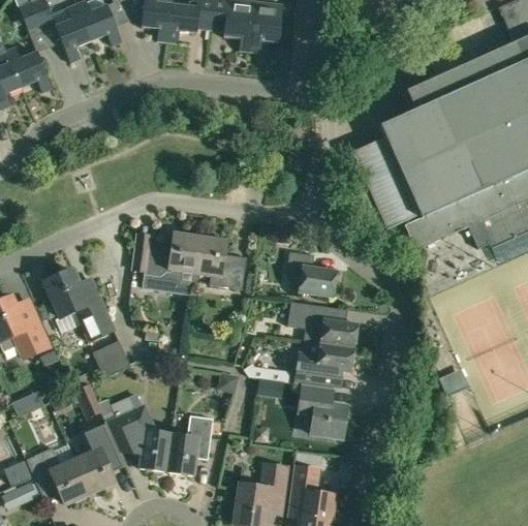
[(16,0),(18,4),(19,4),(29,29),(41,24),(31,0),(29,0),(16,0)]
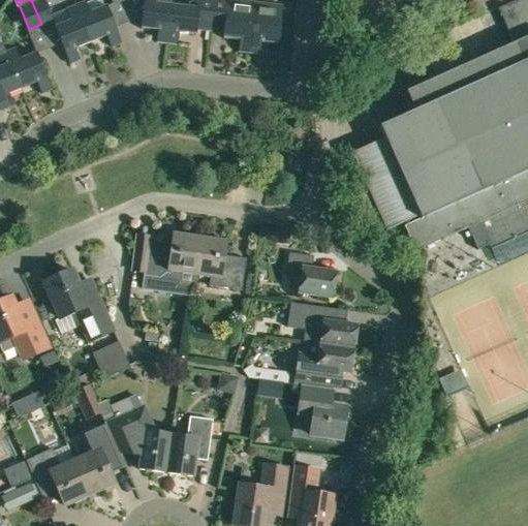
[(31,0),(41,24),(54,20),(45,0),(31,0)]
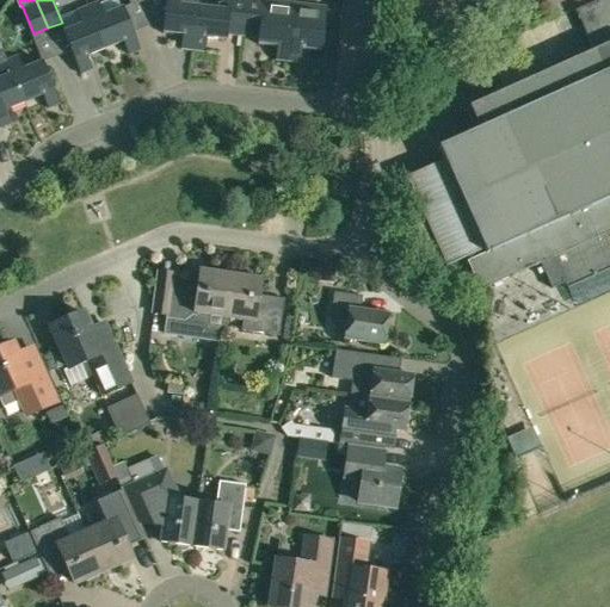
[(88,1),(105,44),(123,37),(129,51),(141,45),(124,2),(104,11),(100,0),(92,0),(88,1)]
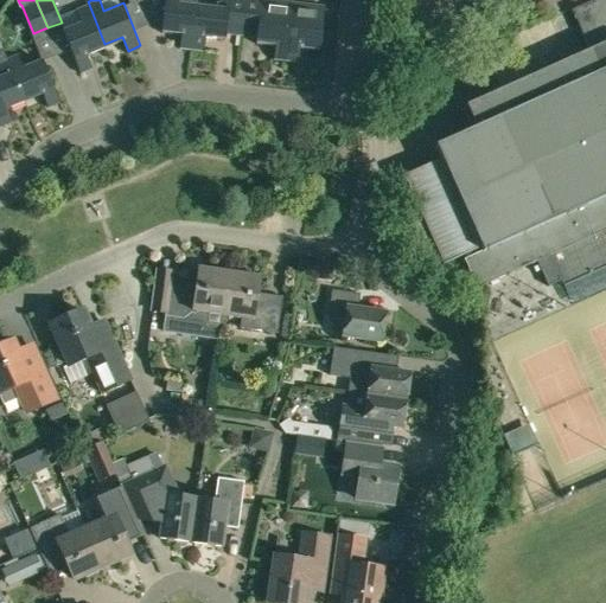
[(192,47),(197,2),(177,0),(165,0),(161,30),(183,32),(180,46),(192,47)]
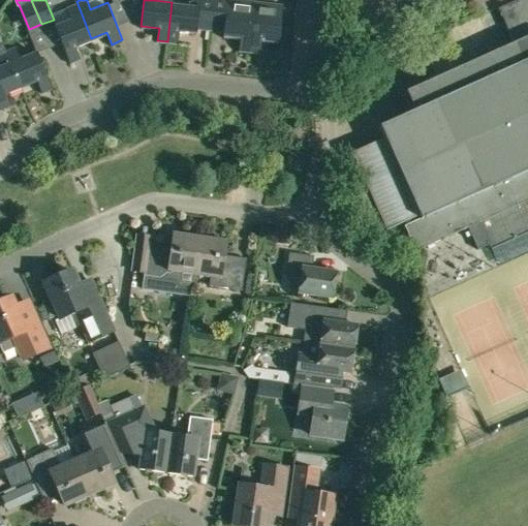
[(172,2),(167,41),(178,42),(179,30),(196,32),(197,26),(210,28),(214,0),(189,0),(188,4),(172,2)]
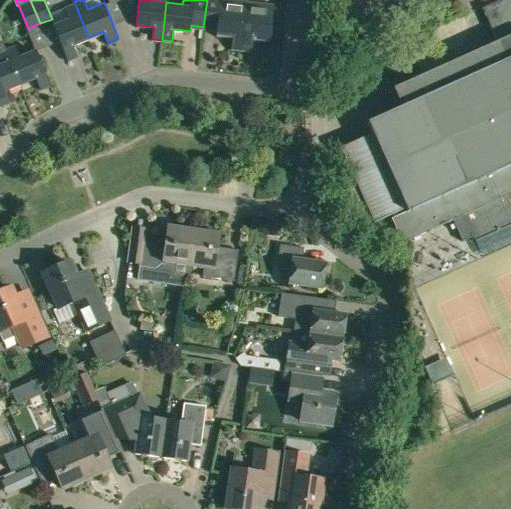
[(207,0),(203,27),(217,28),(216,34),(233,36),(231,48),(241,49),(247,0),(207,0)]
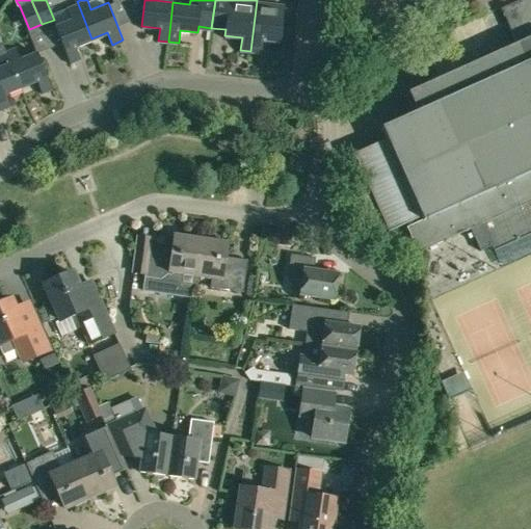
[(257,0),(250,51),(261,52),(262,40),(281,42),(285,3),(264,0),(257,0)]
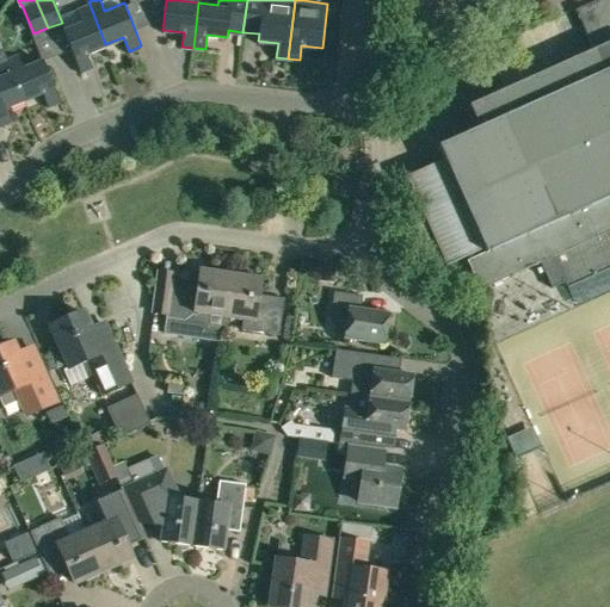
[(609,233),(608,229),(609,229),(609,0),(589,0),(577,6),(595,47),(470,101),(480,124),(438,142),(444,156),(406,173),(419,202),(402,209),(427,266),(444,259),(447,262),(485,246),(486,248),(468,256),(481,286),(542,259),(554,285),(565,279),(568,286),(609,266),(609,233)]
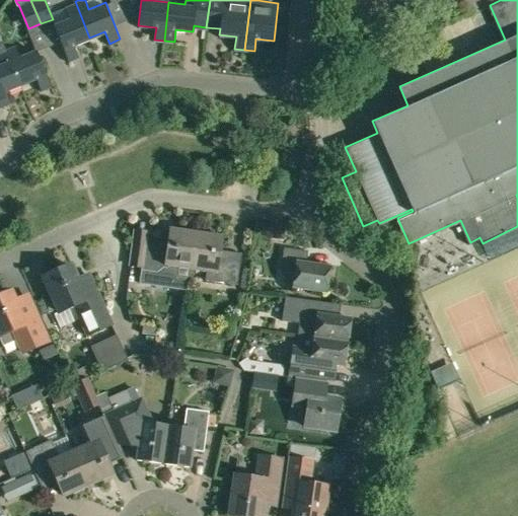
[(89,38),(75,1),(65,5),(70,17),(54,23),(68,60),(78,56),(74,45),(89,38)]
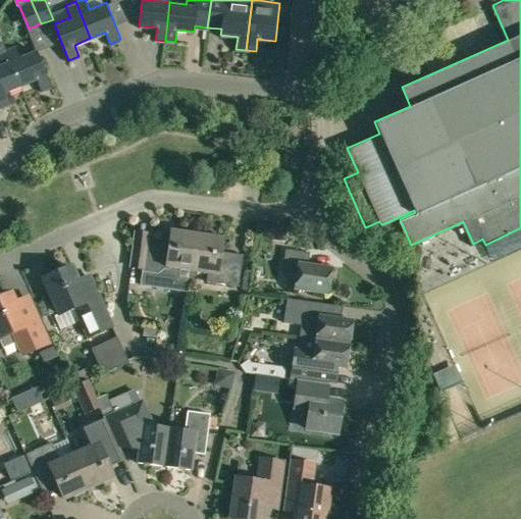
[(21,84),(6,48),(1,34),(0,33),(0,105),(11,101),(6,90),(21,84)]
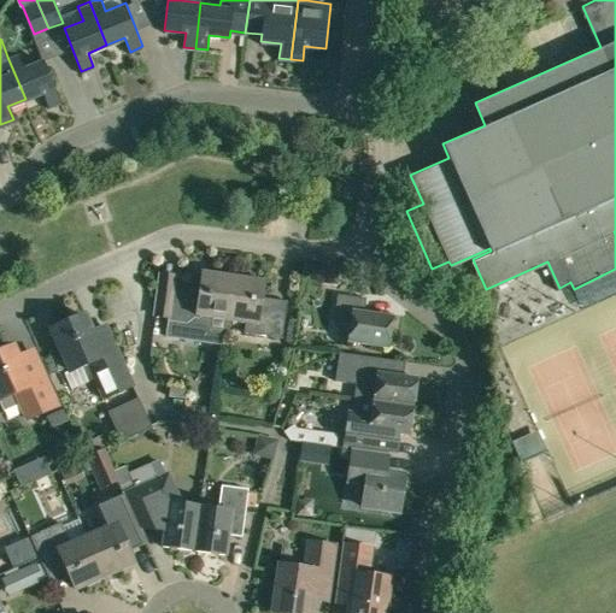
[(25,99),(44,92),(48,105),(60,100),(42,57),(24,65),(18,52),(7,57),(25,99)]
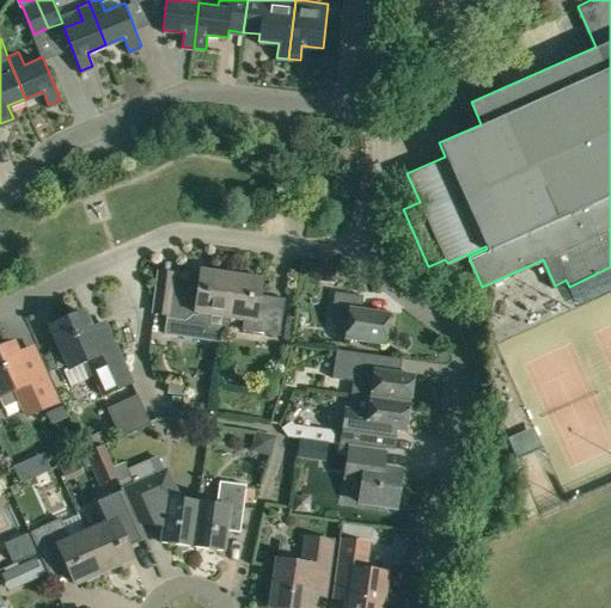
[(156,301),(154,311),(169,313),(167,318),(165,332),(222,339),(224,330),(226,315),(232,271),(201,268),(199,284),(175,281),(173,280),(171,302),(156,301)]
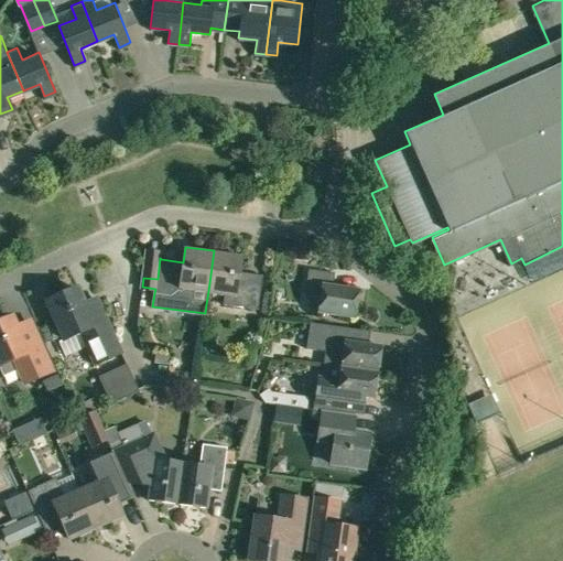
[(214,250),(208,291),(226,293),(224,303),(259,308),(263,273),(240,270),(242,255),(214,250)]
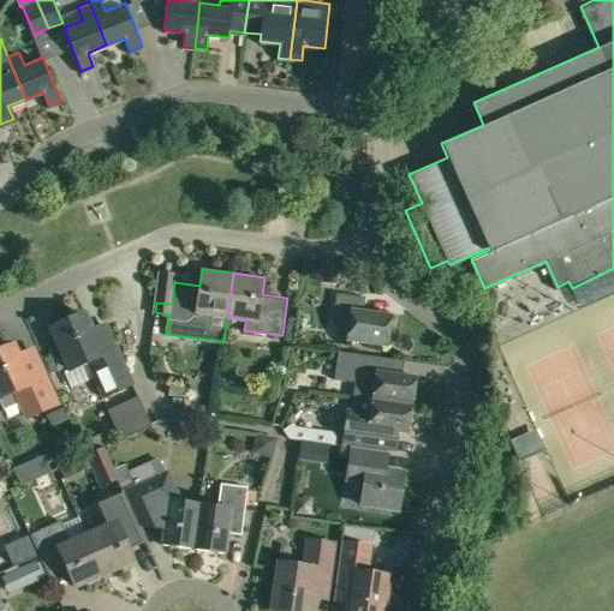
[(388,343),(393,313),(364,310),(365,295),(338,292),(333,319),(350,322),(347,337),(388,343)]
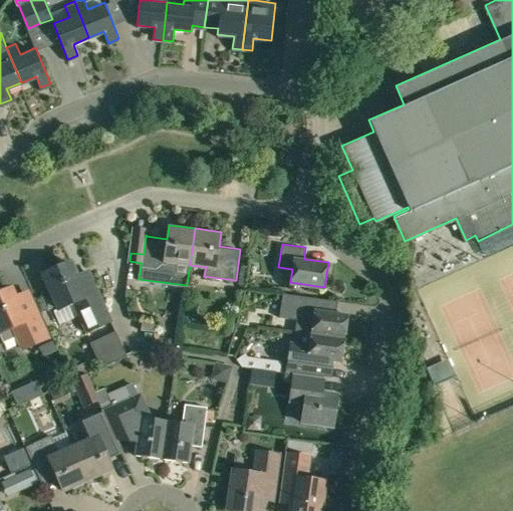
[(54,309),(60,322),(80,313),(86,329),(111,318),(89,268),(76,274),(70,260),(43,272),(58,307),(54,309)]
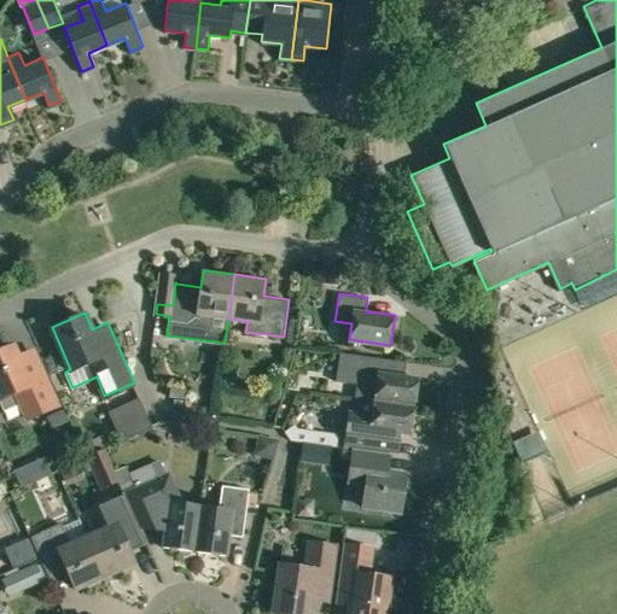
[(0,398),(5,408),(22,401),(28,416),(58,403),(34,348),(18,355),(13,344),(0,349),(0,398)]
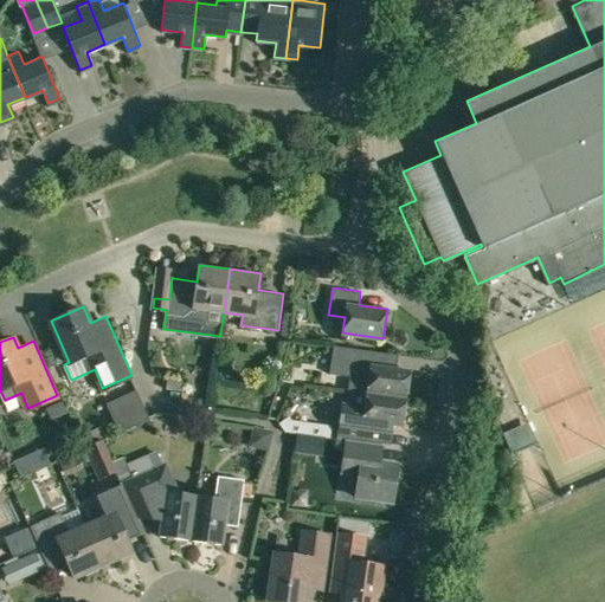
[(367,392),(406,397),(410,369),(374,364),(377,350),(334,344),(330,371),(349,375),(347,388),(349,388),(367,392)]
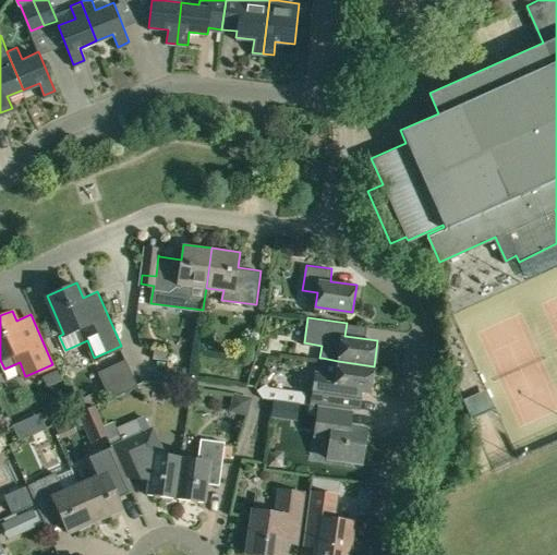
[(170,359),(171,348),(155,346),(154,357),(170,359)]
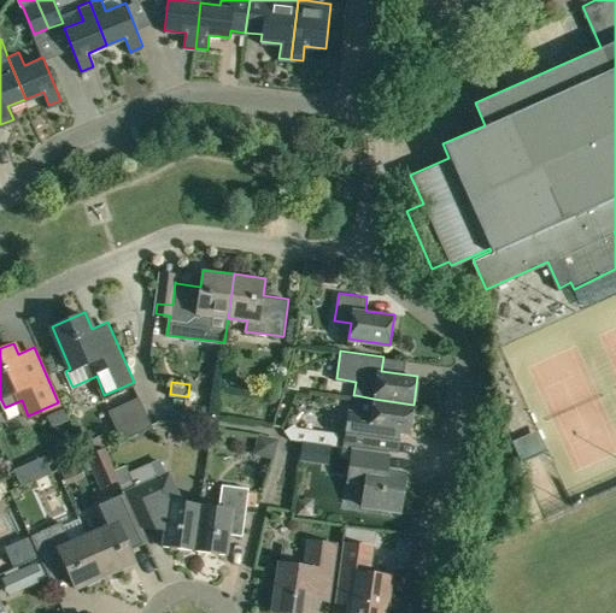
[(122,438),(153,425),(139,395),(109,408),(122,438)]
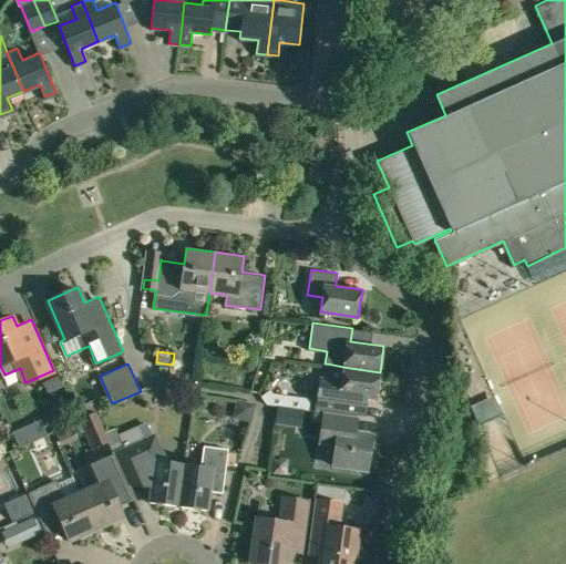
[(343,367),(327,363),(323,377),(321,377),(317,404),(366,411),(367,398),(376,399),(380,372),(343,367)]
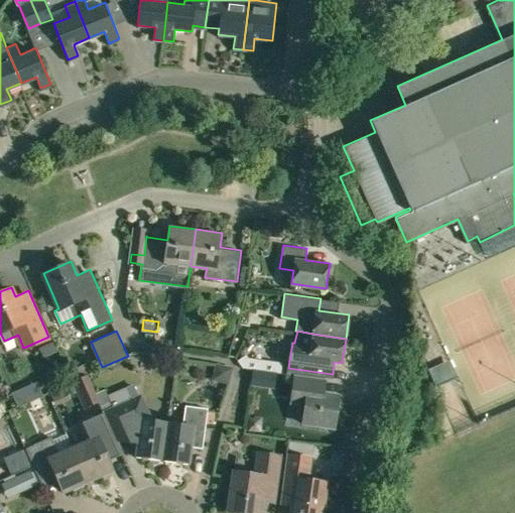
[(447,381),(465,381),(464,365),(446,366),(447,381)]
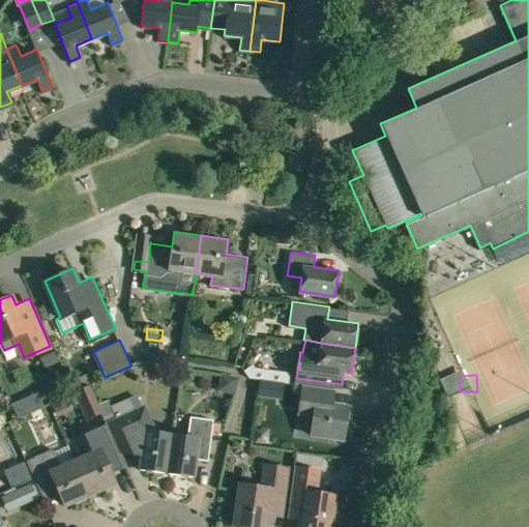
[(303,383),(300,405),(316,407),(313,433),(344,437),(348,407),(331,405),(333,387),(303,383)]
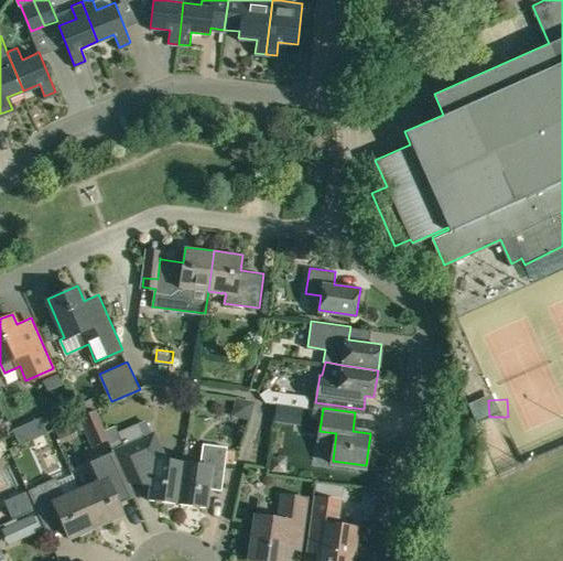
[(107,437),(104,429),(95,409),(80,414),(94,442),(107,437)]
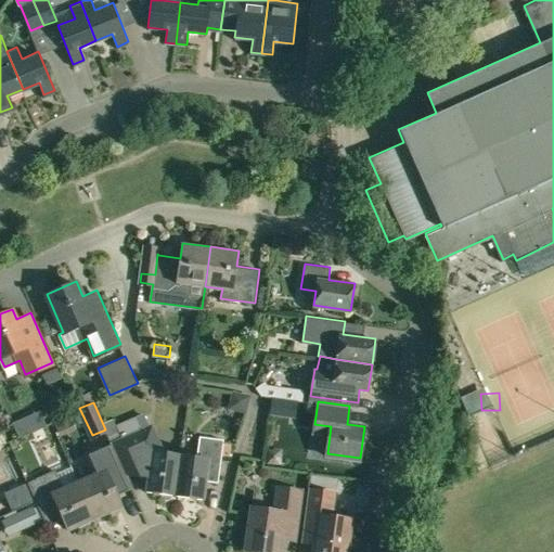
[(114,420),(103,424),(126,473),(150,476),(147,490),(176,495),(181,454),(165,452),(152,423),(123,437),(114,420)]
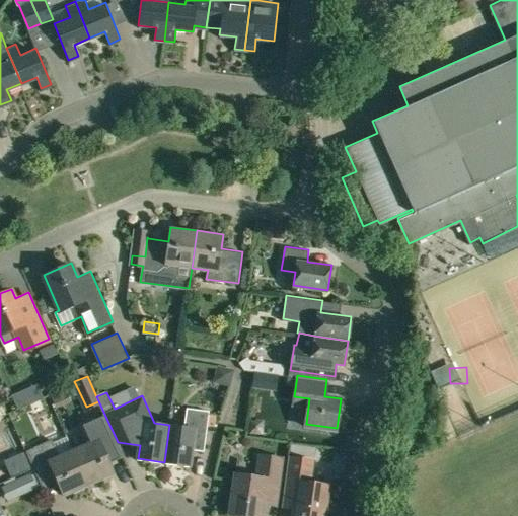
[(209,413),(209,410),(188,407),(188,408),(182,408),(181,415),(187,416),(186,427),(169,425),(164,462),(191,465),(193,449),(205,450),(208,422),(215,423),(216,414),(209,413)]
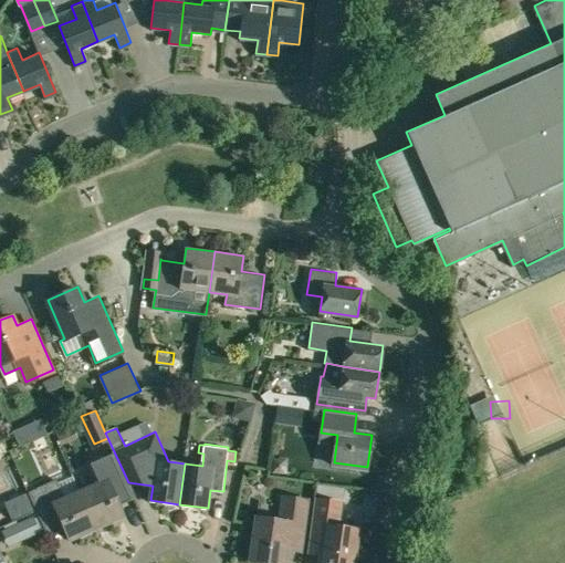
[(135,496),(128,482),(115,452),(86,465),(95,483),(81,490),(97,525),(123,514),(118,503),(135,496)]
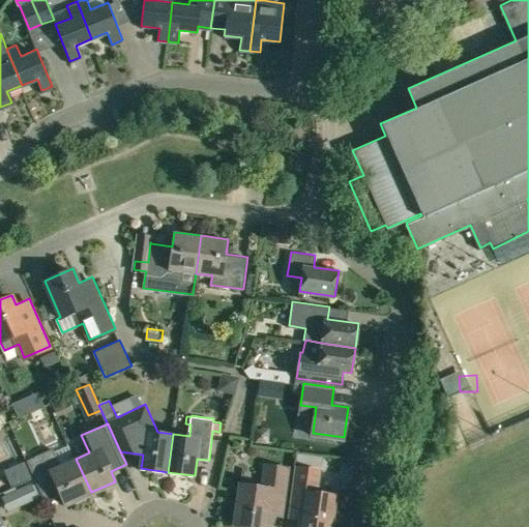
[(91,492),(76,459),(69,446),(56,452),(54,447),(27,459),(46,501),(62,494),(66,503),(91,492)]
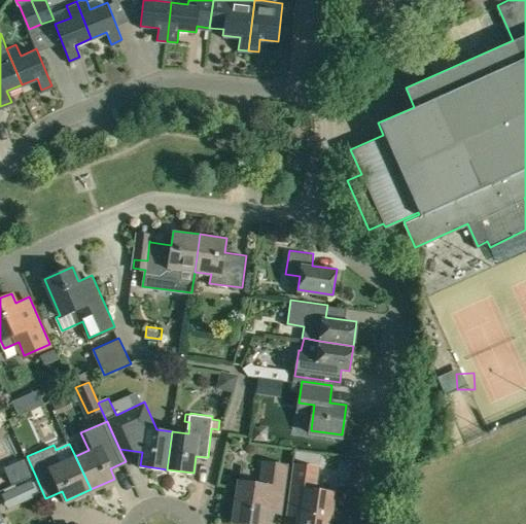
[(295,450),(294,459),(320,463),(322,453),(295,450)]
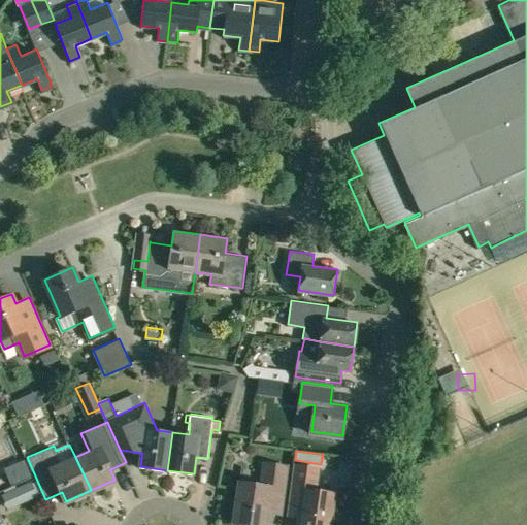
[(281,515),(288,465),(264,462),(261,485),(240,482),(234,523),(250,524),(264,524),(266,513),(281,515)]
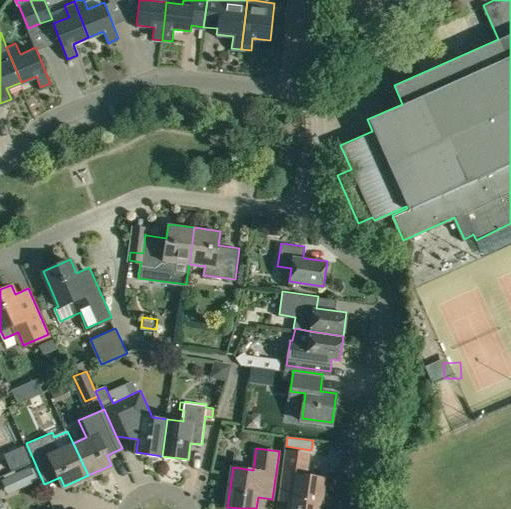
[(296,452),(285,450),(279,499),(291,501),(290,508),(319,508),(324,478),(308,476),(311,454),(296,452)]
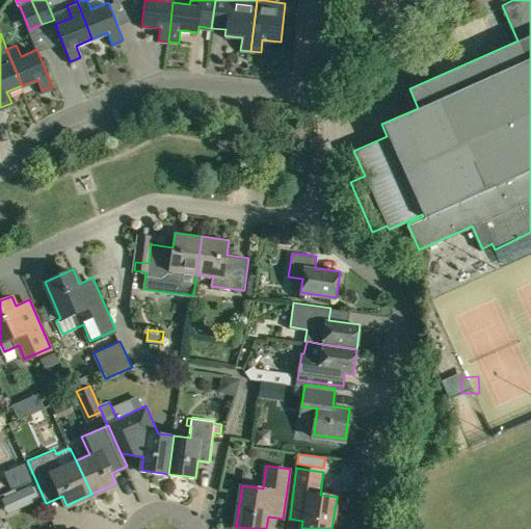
[(17,491),(23,505),(38,498),(31,483),(17,491)]
